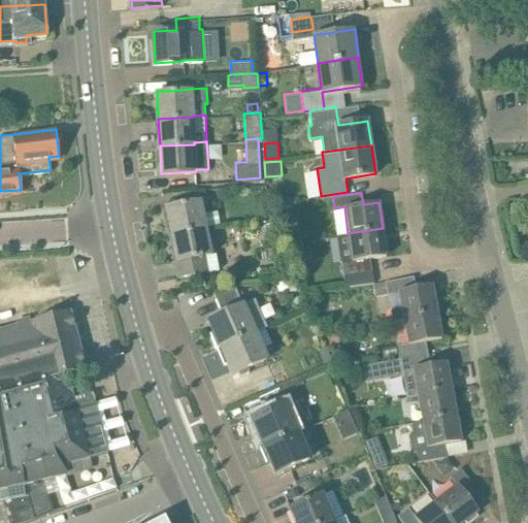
[(263,198),(253,200),(255,209),(265,207),(263,198)]
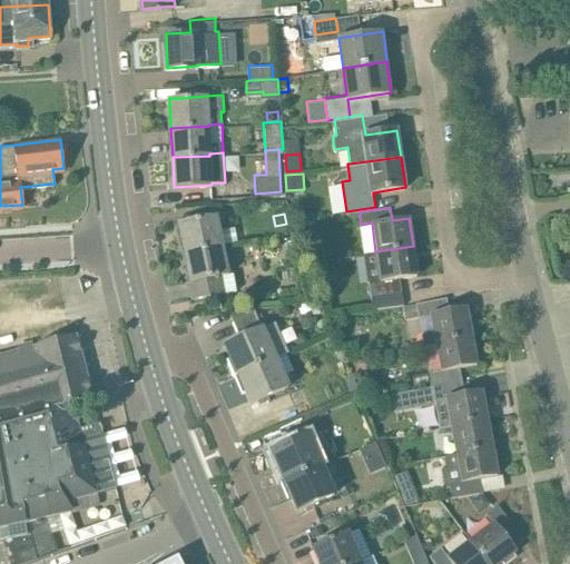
[(179,221),(185,250),(220,244),(216,215),(179,221)]
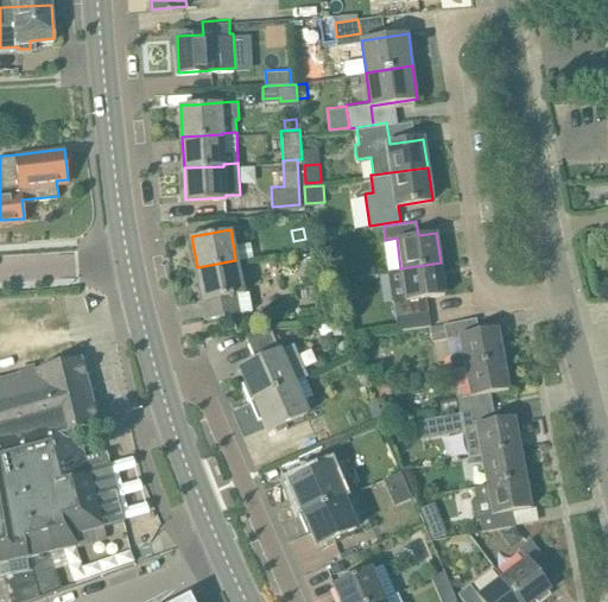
[(241,291),(235,260),(197,267),(203,299),(201,301),(204,318),(241,310),(252,308),(248,290),(241,291)]
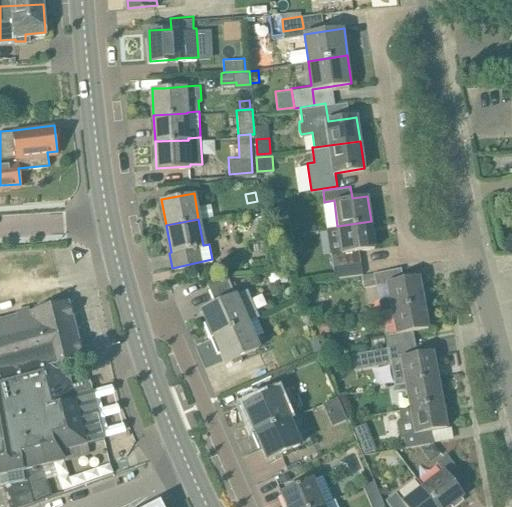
[(374,246),(371,221),(337,226),(341,251),(330,253),(332,264),(360,260),(358,249),(374,246)]
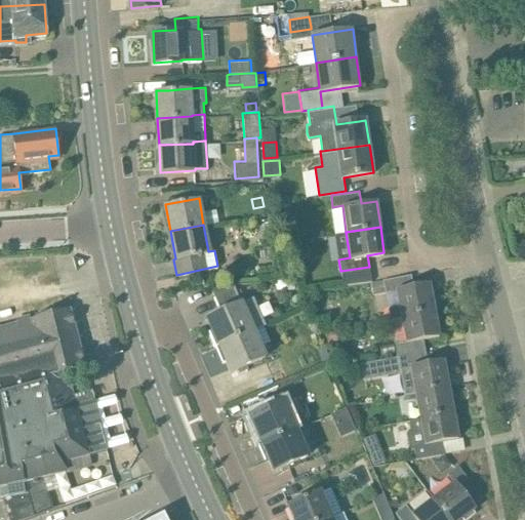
[(369,267),(340,271),(342,284),(370,279),(369,267)]
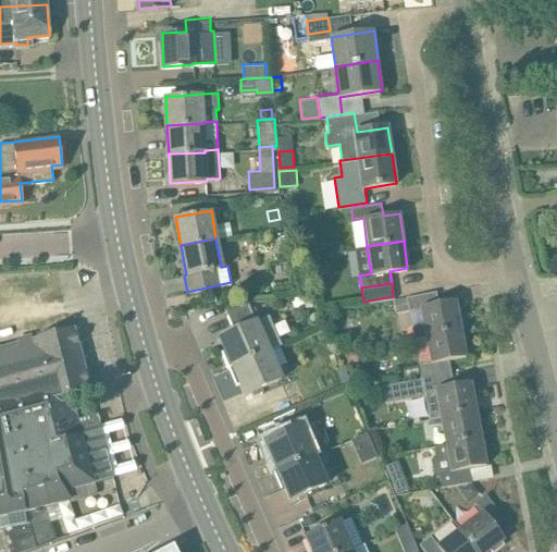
[(425,333),(461,327),(456,299),(438,303),(436,290),(407,294),(394,296),(396,309),(409,307),(409,308),(421,306),(423,320),(411,322),(413,335),(425,333)]
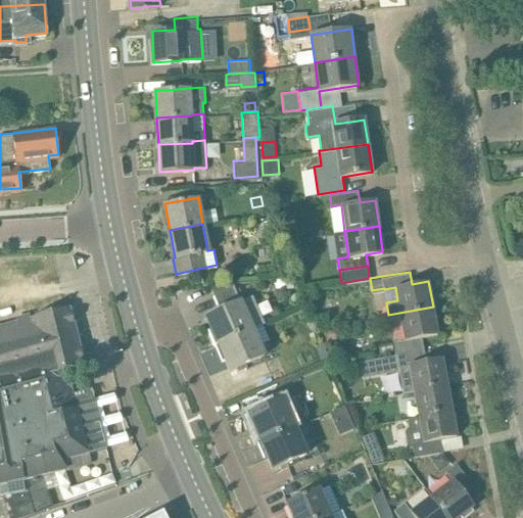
[(216,343),(263,323),(263,322),(265,322),(253,294),(240,299),(234,284),(214,292),(221,309),(206,314),(211,326),(208,327),(216,343)]
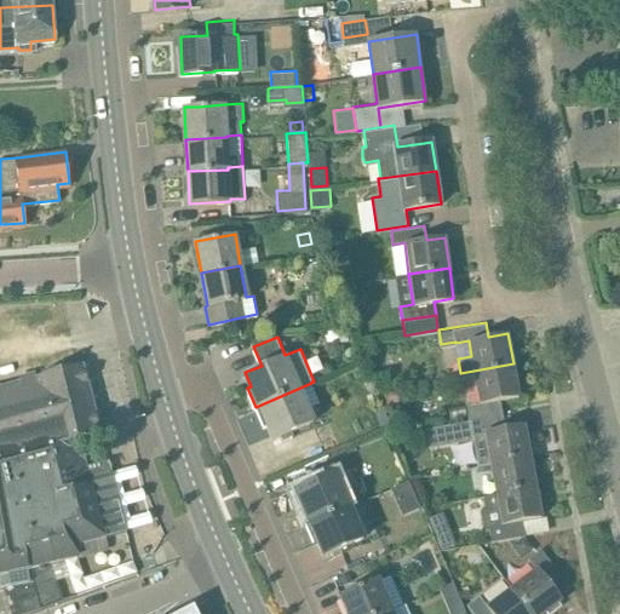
[(0,573),(11,572),(22,613),(40,607),(41,606),(61,600),(57,583),(51,564),(78,557),(73,543),(124,529),(108,470),(99,471),(97,462),(84,465),(76,437),(99,431),(99,430),(82,363),(36,374),(35,369),(19,374),(21,380),(0,385),(0,573)]
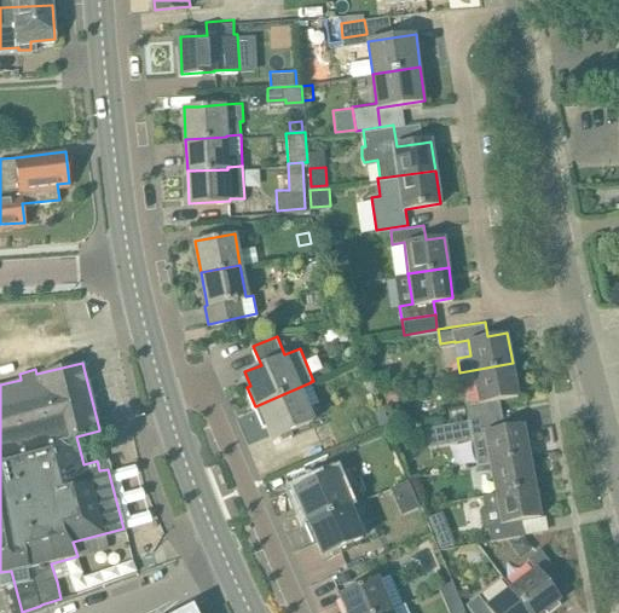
[(518,393),(513,363),(473,370),(479,398),(466,400),(469,417),(503,411),(499,395),(518,393)]
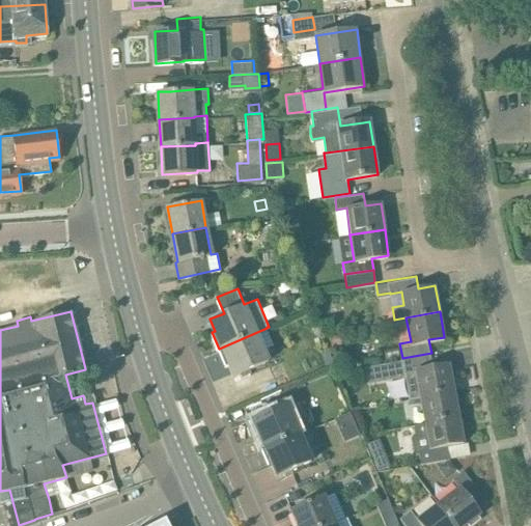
[(267,328),(219,349),(226,365),(229,364),(233,376),(269,361),(262,348),(273,342),(267,328)]
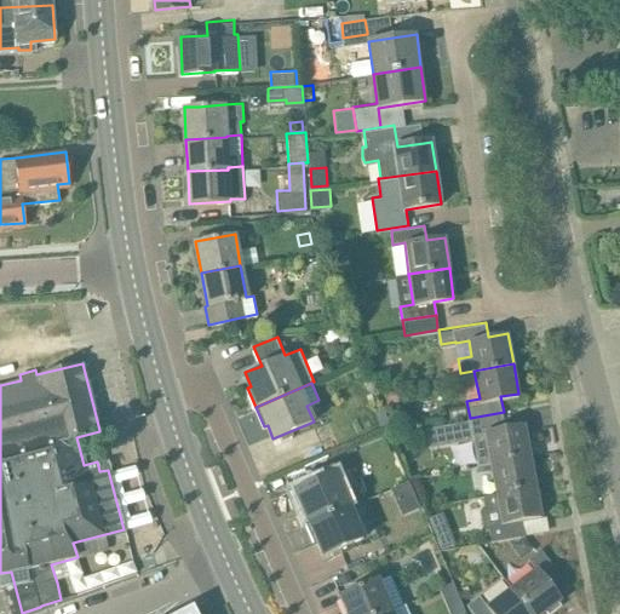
[(465,413),(464,402),(449,405),(451,415),(465,413)]
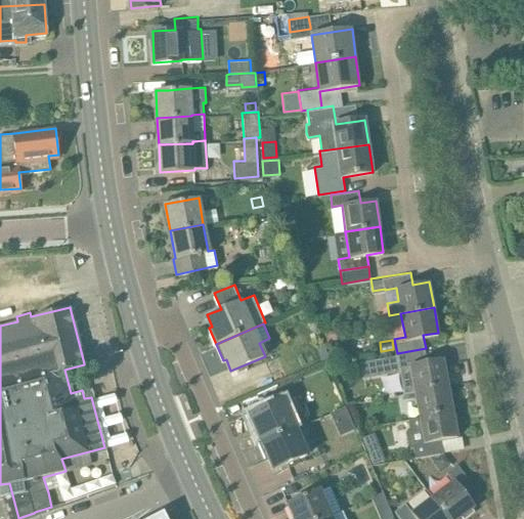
[(428,361),(426,348),(397,353),(399,366),(410,364),(415,388),(447,382),(443,358),(428,361)]
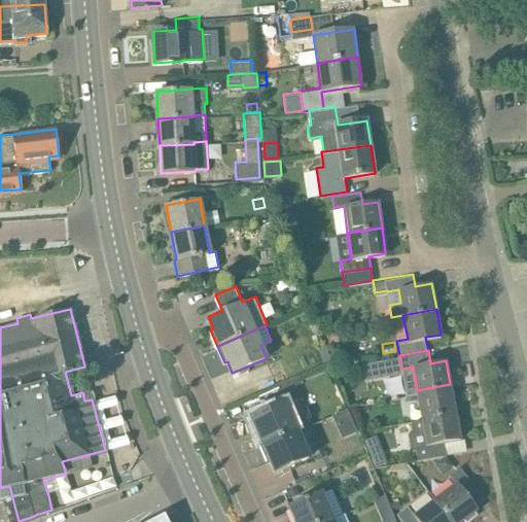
[(378,359),(362,362),(365,377),(380,374),(378,359)]
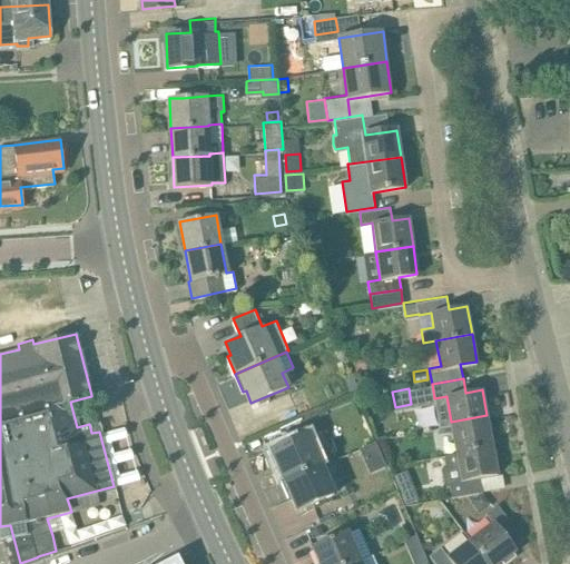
[(492,444),(487,415),(451,422),(457,451),(492,444)]
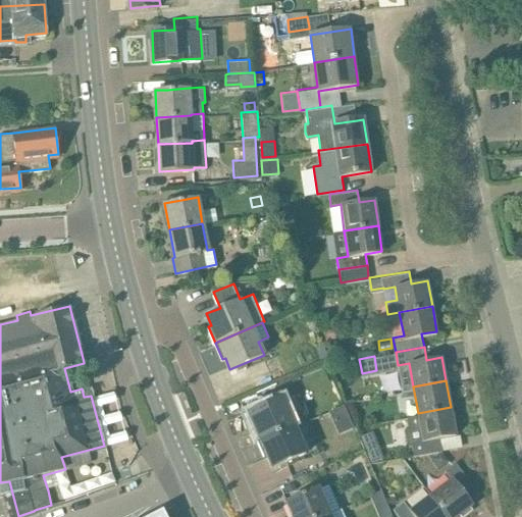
[(257,441),(306,419),(295,391),(282,396),(282,397),(248,412),(253,423),(250,424),(257,441)]
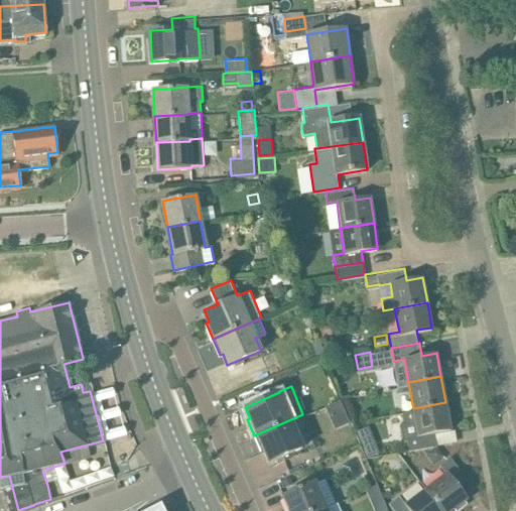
[(404,420),(400,421),(403,437),(407,436),(409,449),(437,443),(435,432),(450,429),(445,402),(413,408),(403,410),(404,420)]
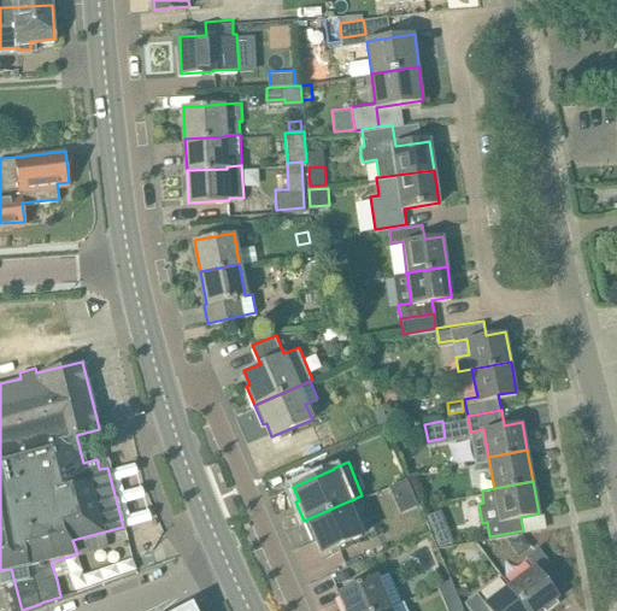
[(375,527),(362,495),(304,521),(312,540),(316,538),(322,551),(363,534),(362,533),(375,527)]
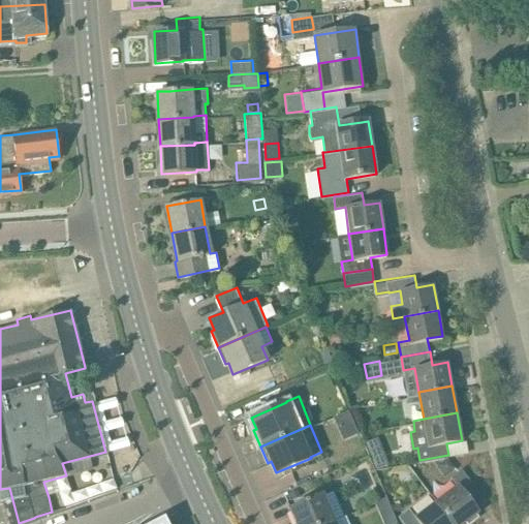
[(378,439),(367,444),(377,467),(389,462),(378,439)]
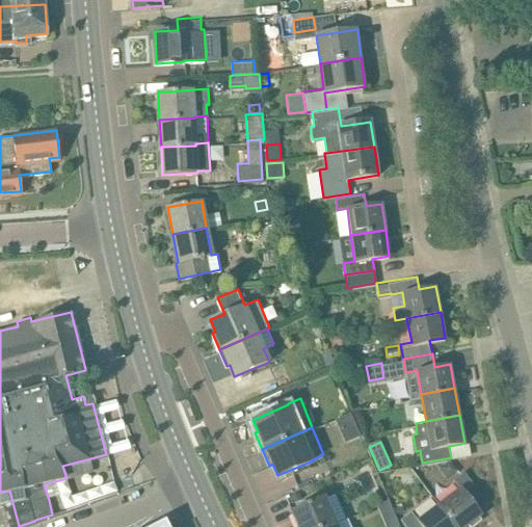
[(440,502),(441,504),(457,526),(462,526),(481,514),(472,502),(471,500),(481,492),(466,472),(463,470),(453,478),(455,480),(459,486),(440,502)]
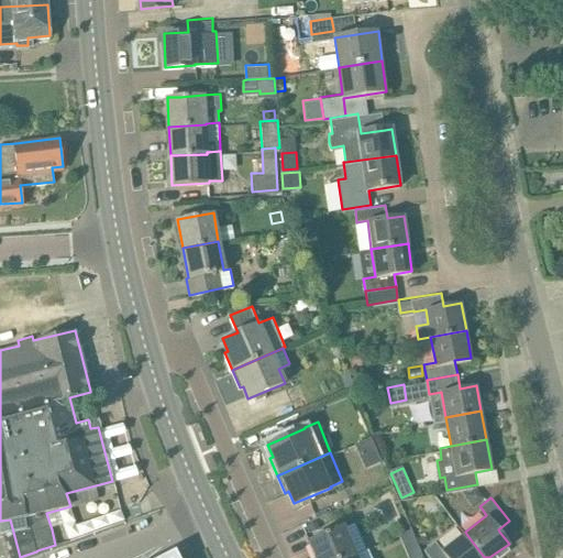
[(309,542),(316,557),(343,557),(355,554),(343,527),(309,542)]
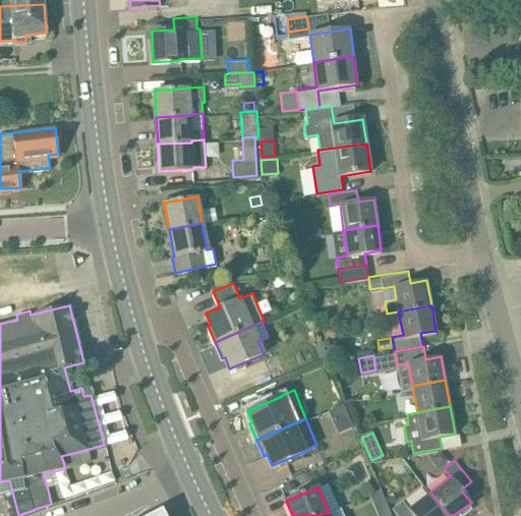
[(402,499),(393,507),(395,509),(400,515),(448,515),(431,494),(430,492),(409,508),(404,502),(402,499)]
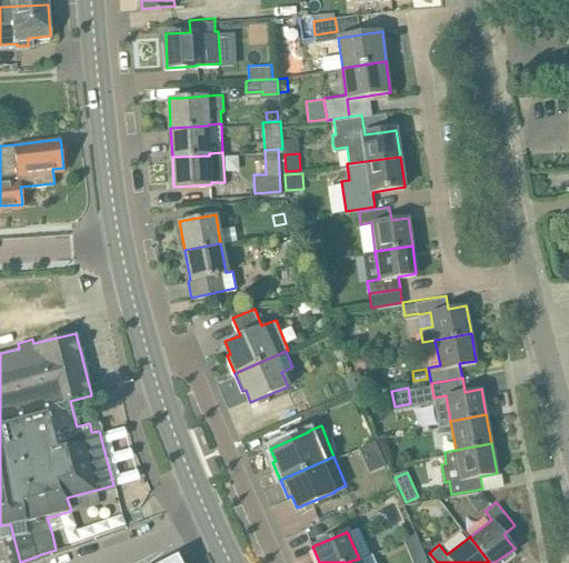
[(421,546),(410,551),(415,562),(419,562),(427,559),(421,546)]
